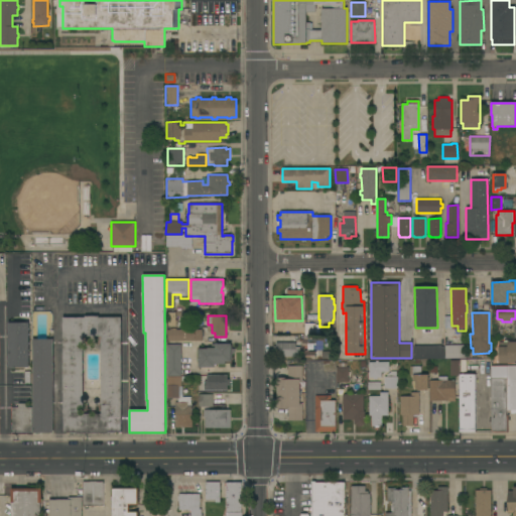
[(121,418),(121,432),(114,432),(114,433),(71,433),(71,432),(63,432),(63,419),(62,317),(85,317),(85,316),(99,316),(99,317),(121,317),(121,418)]
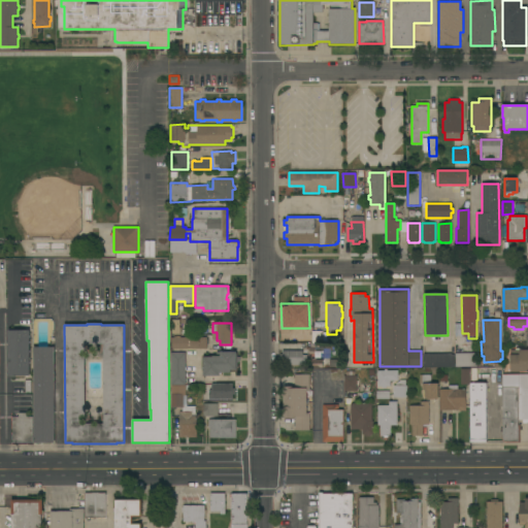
[(30,375),(9,375),(8,330),(29,330),(30,375)]
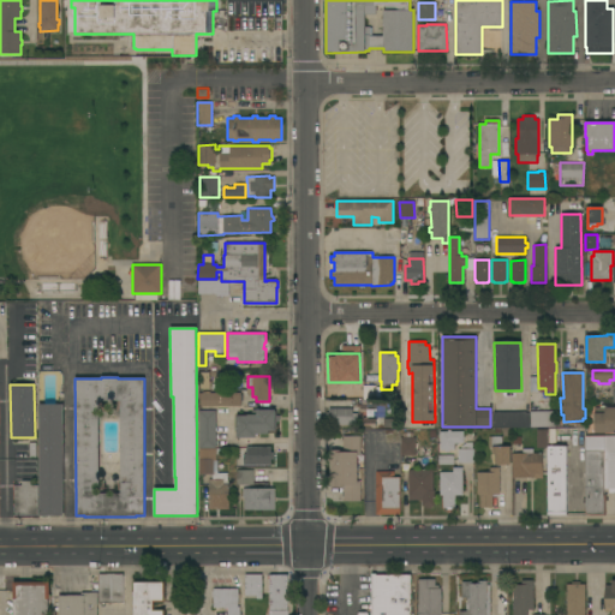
[(377,386),(377,399),(363,399),(363,386),(377,386)]
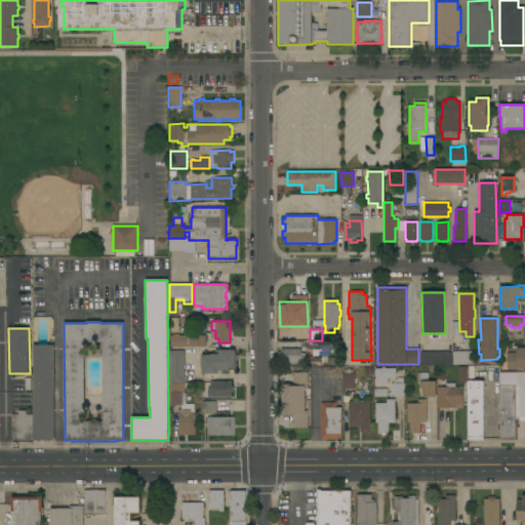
[(170,347),(170,335),(172,335),(172,334),(178,334),(178,335),(206,335),(206,347),(170,347)]
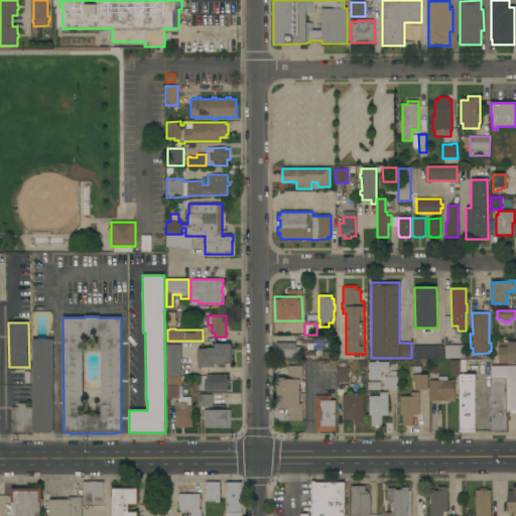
[(53,433),(33,433),(33,339),(53,339),(53,433)]
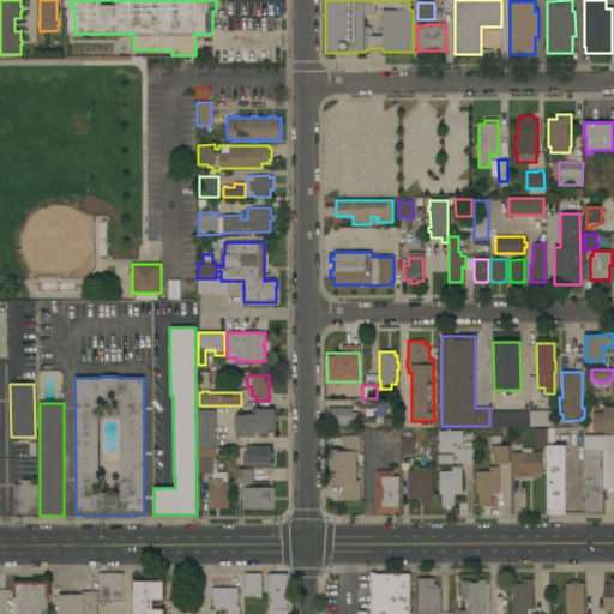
[(613,433),(593,433),(593,413),(603,413),(603,407),(613,407),(613,433)]
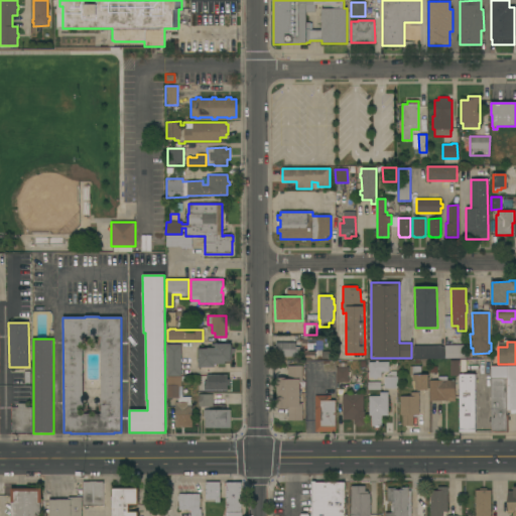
[(295,343),(295,347),(299,347),(299,350),(300,350),(300,354),(295,354),(295,357),(276,357),(276,343),(295,343)]
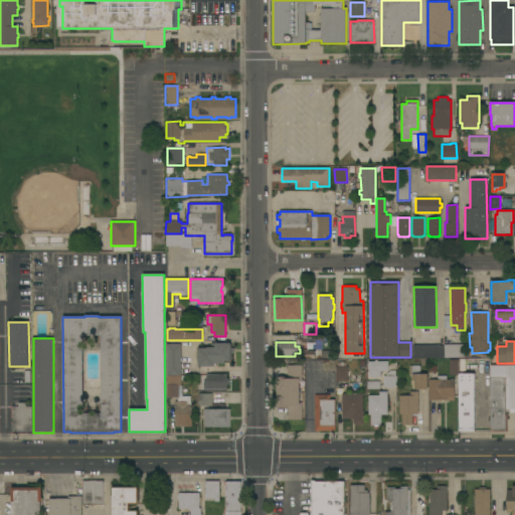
[(198,348),(207,348),(207,347),(214,347),(214,343),(230,343),(230,344),(231,344),(231,348),(233,348),(233,353),(231,353),(231,360),(230,360),(230,361),(224,361),(224,363),(214,363),(214,367),(198,367),(198,348)]
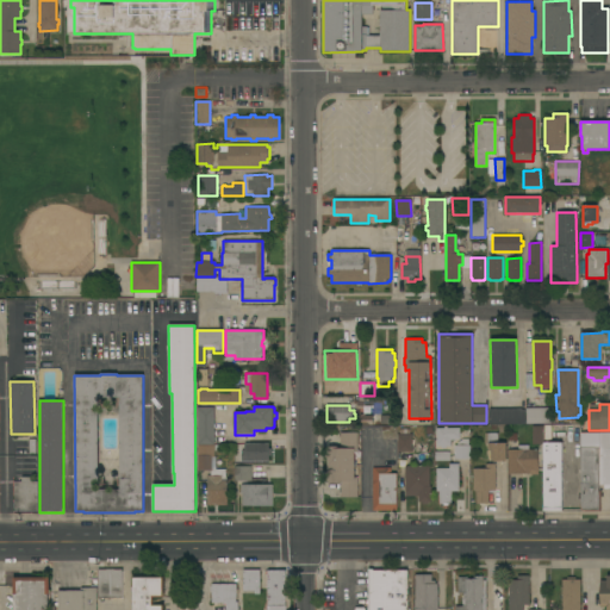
[(197,408),(213,408),(215,444),(229,444),(229,450),(215,450),(215,470),(225,470),(225,477),(226,477),(226,505),(206,505),(206,475),(210,475),(210,471),(198,471),(197,408)]
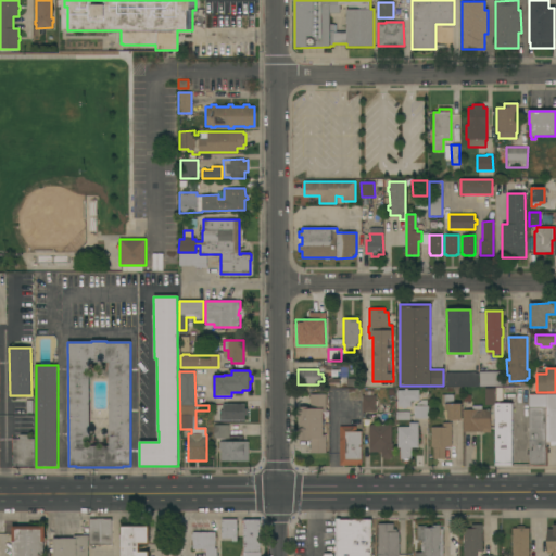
[(502,371),(502,386),(479,386),(479,371),(502,371)]
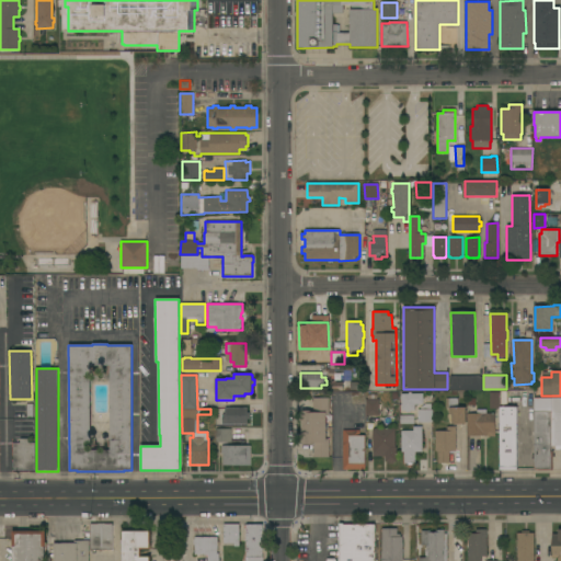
[(467,390),(467,398),(459,398),(459,390),(449,390),(449,376),(482,376),(482,390),(467,390)]
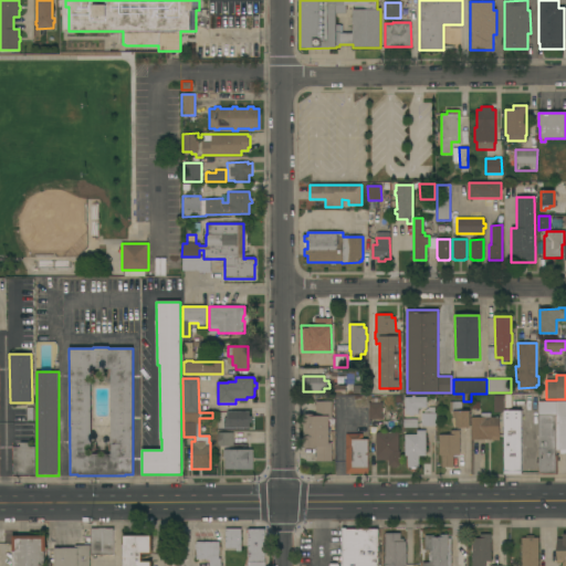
[(331,395),(331,386),(333,386),(333,384),(338,384),(338,386),(345,385),(346,395),(331,395)]
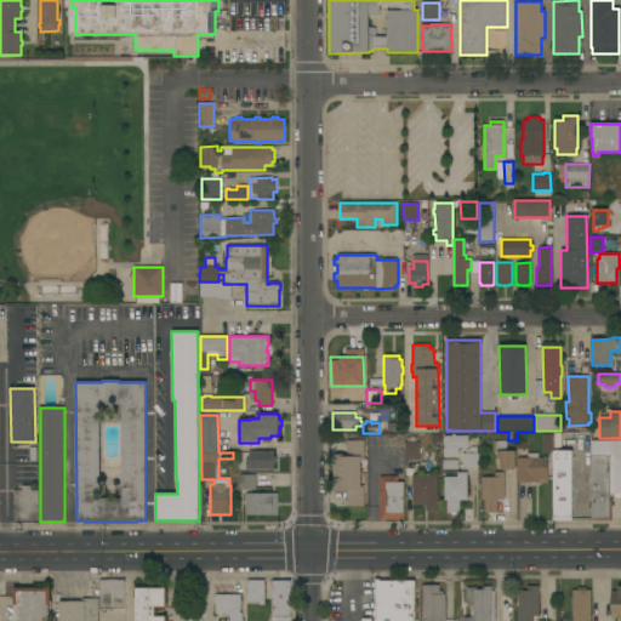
[(451,436),(451,434),(455,434),(455,436),(468,436),(468,448),(459,448),(459,455),(454,455),(454,456),(449,456),(449,455),(444,455),(444,443),(443,443),(443,439),(444,439),(444,436),(451,436)]
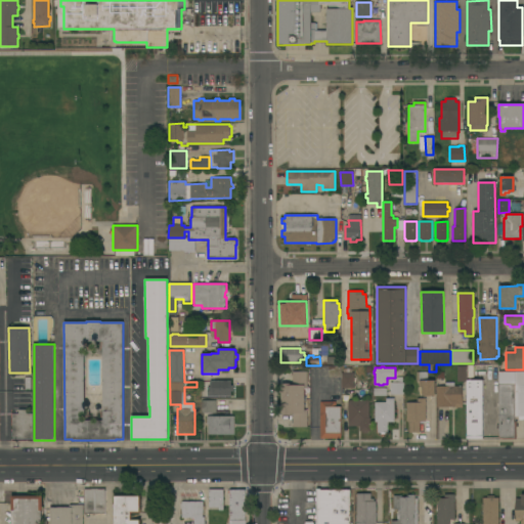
[(354,388),(341,388),(341,373),(344,373),(344,368),(352,368),(352,373),(354,373),(354,388)]
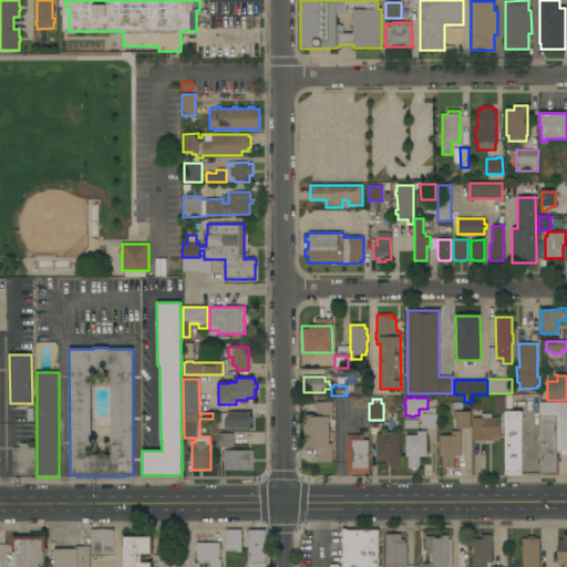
[(332,421),(330,421),(330,444),(332,444),(332,462),(317,463),(317,447),(315,447),(315,450),(306,450),(305,428),(303,428),(303,422),(305,422),(305,415),(311,415),(311,416),(316,416),(316,402),(332,402),(332,421)]
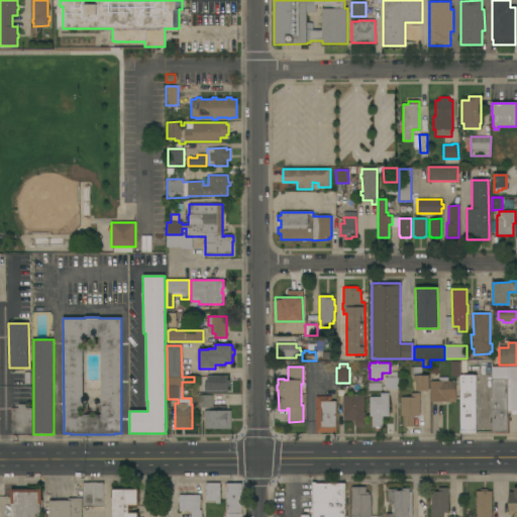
[(516,410),(508,410),(508,416),(509,416),(509,421),(509,433),(492,433),(492,367),(516,367),(516,410)]
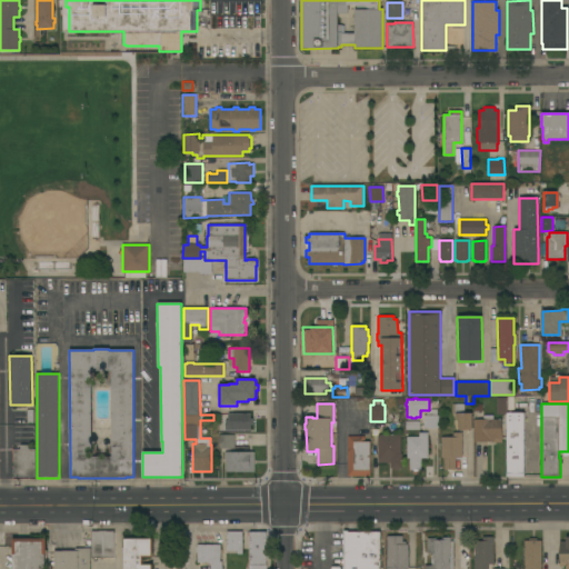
[(525,477),(507,477),(507,413),(523,412),(525,477)]
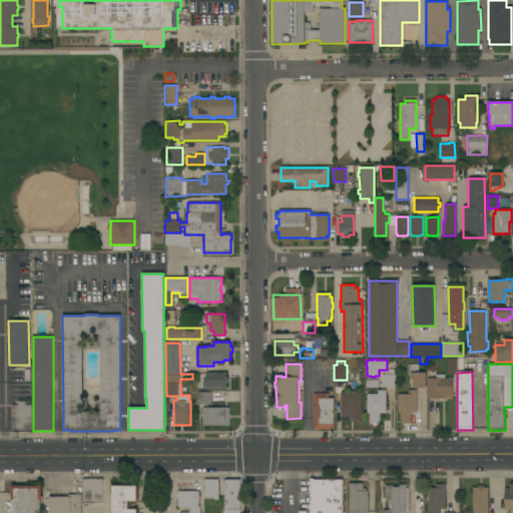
[(202,388),(202,379),(205,379),(205,373),(224,373),(224,377),(227,377),(227,383),(225,383),(225,388),(202,388)]
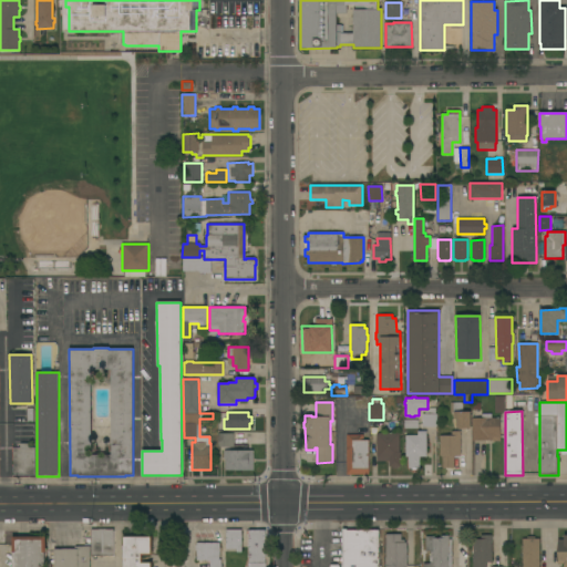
[(471,429),(456,429),(456,419),(454,419),(454,412),(471,412),(471,429)]
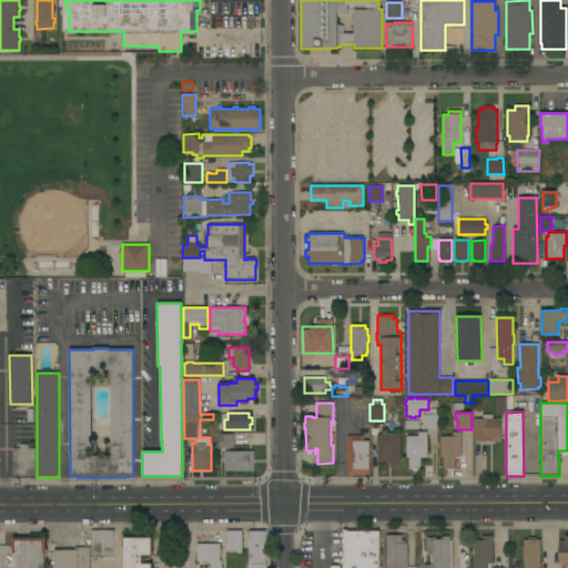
[(436,427),(436,429),(426,429),(426,427),(423,427),(423,415),(437,415),(437,427),(436,427)]
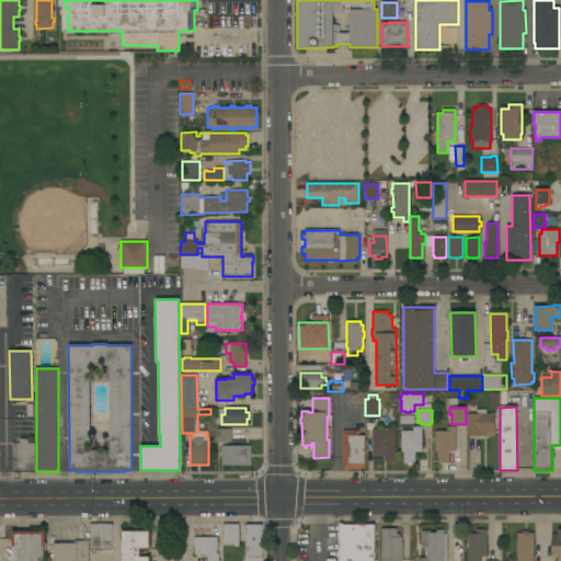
[(467,413),(477,413),(477,410),(487,410),(487,413),(494,413),(495,437),(487,437),(487,436),(467,436),(467,413)]
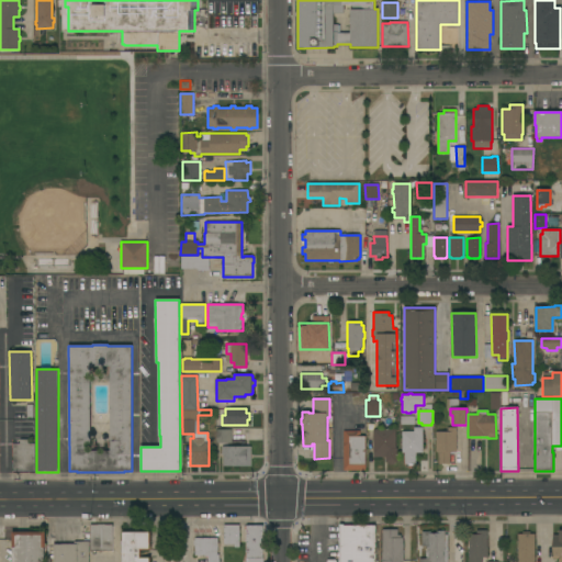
[(401,425),(401,416),(415,416),(415,425),(401,425)]
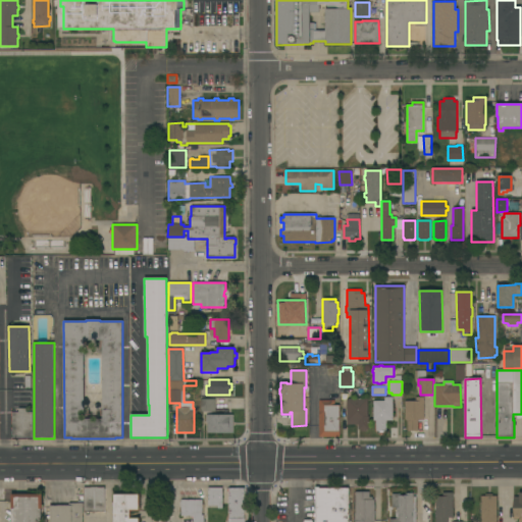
[(393,420),(386,420),(386,431),(375,431),(375,421),(373,421),(373,401),(384,401),(384,397),(393,397),(393,420)]
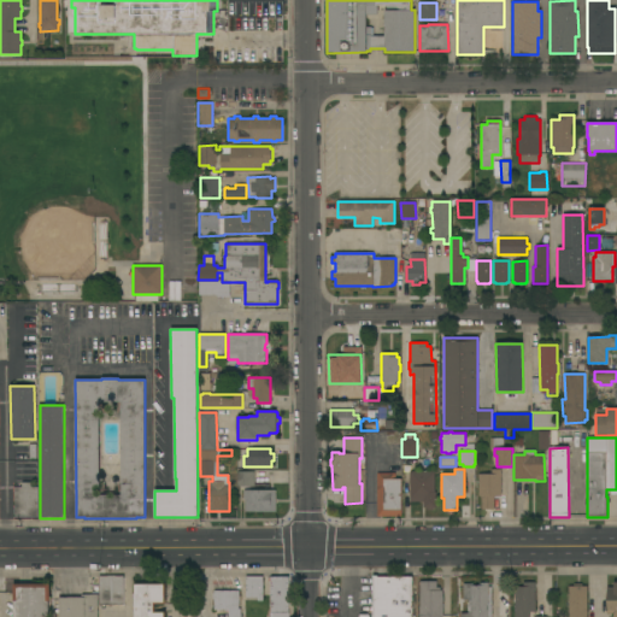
[(501,497),(493,497),(493,510),(481,510),(481,497),(479,497),(479,475),(492,474),(492,469),(501,469),(501,497)]
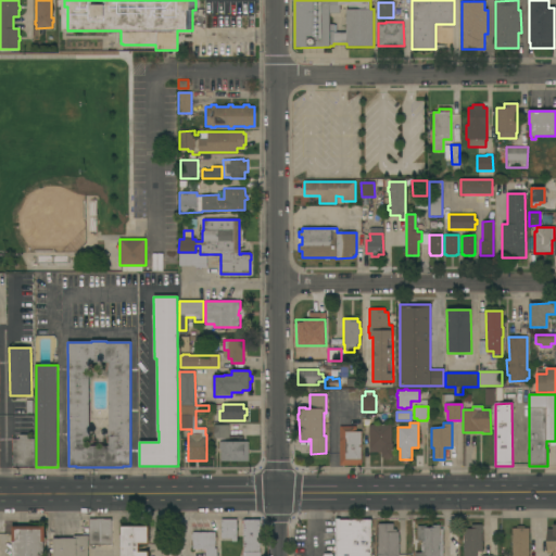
[(229,425),(229,439),(214,439),(214,425),(229,425)]
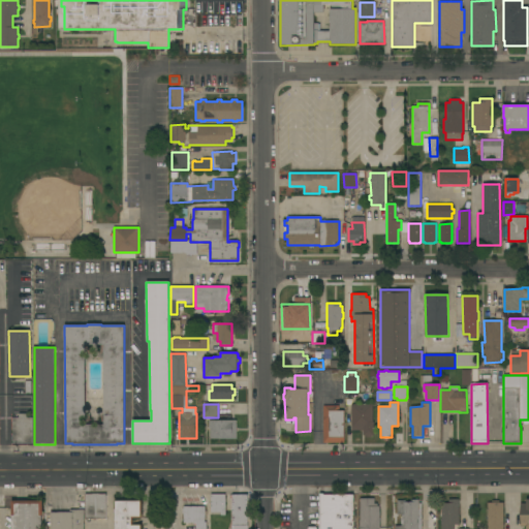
[(351,404),(372,404),(372,422),(374,422),(374,435),(371,435),(371,437),(366,437),(366,435),(363,435),(363,431),(351,431),(351,404)]
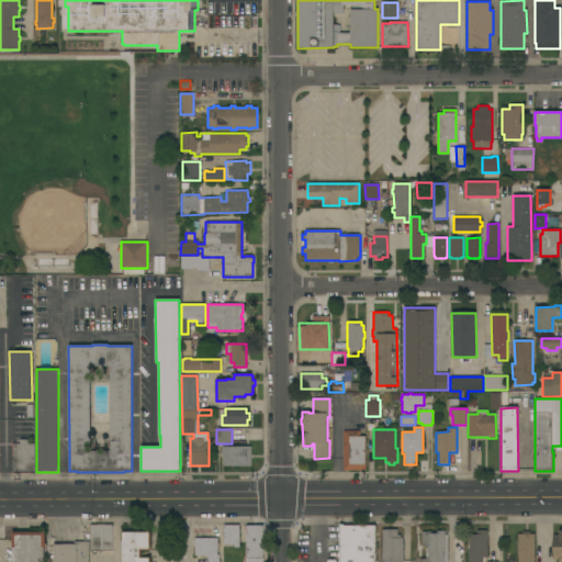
[(343,431),(364,430),(366,470),(344,470),(343,431)]
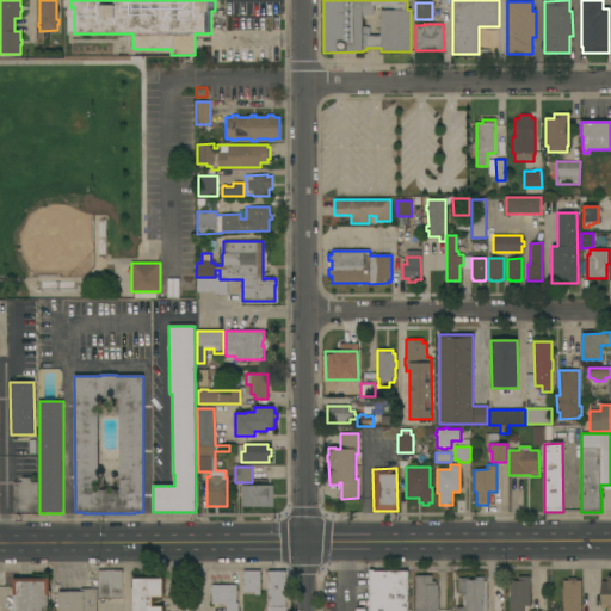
[(14,482),(22,482),(22,477),(30,477),(30,482),(37,483),(37,512),(14,512),(14,482)]
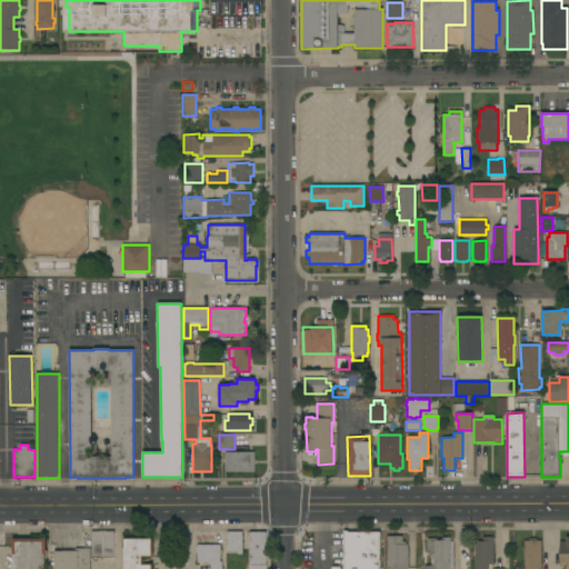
[(255,452),(255,472),(226,472),(226,460),(225,460),(225,452),(255,452)]
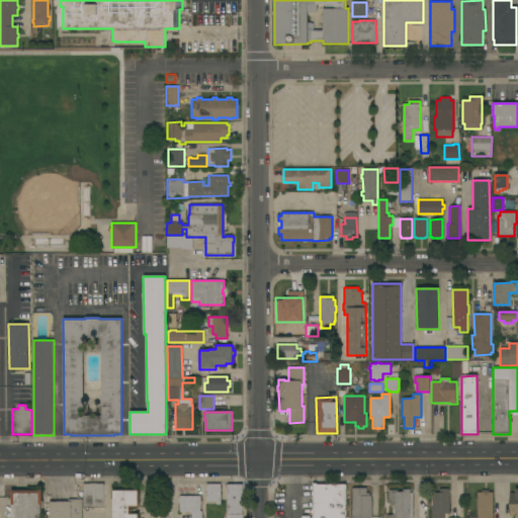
[(83,508),(83,484),(103,484),(103,508),(83,508)]
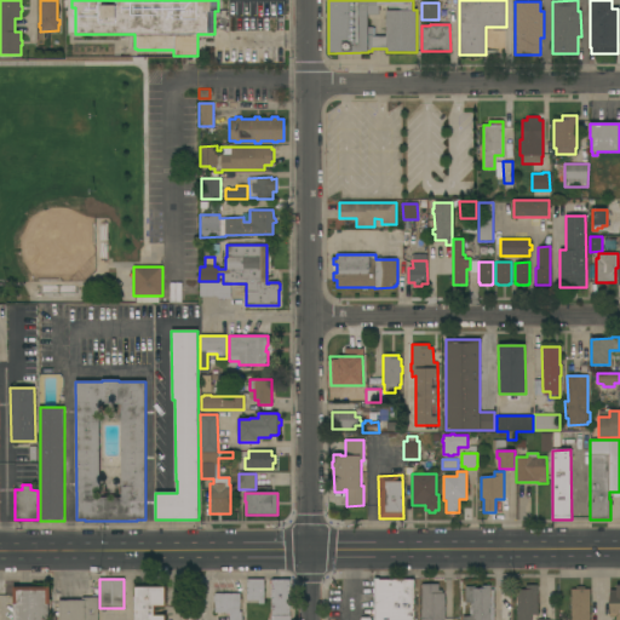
[(264,604),(258,604),(258,601),(247,601),(247,586),(245,586),(245,583),(247,583),(246,579),(264,579),(264,604)]
